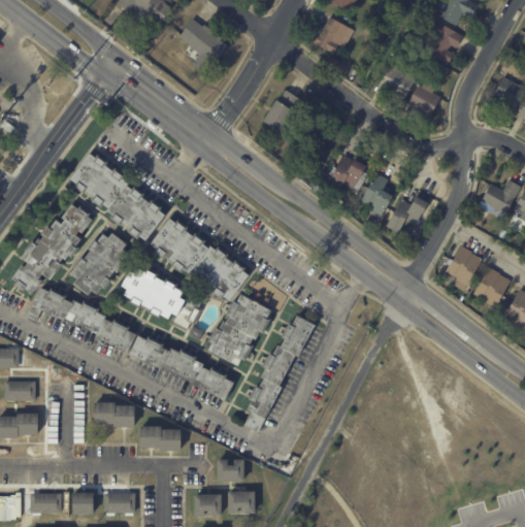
[(162,0),(173,8),(161,24),(148,13),(142,22),(117,2),(118,0),(162,0)]
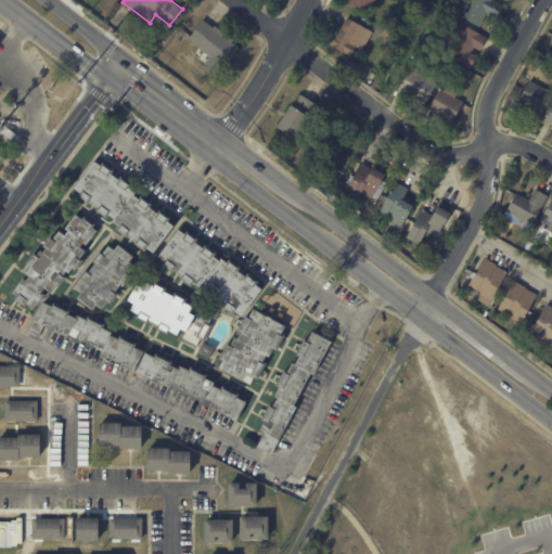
[(343,0),(368,0),(362,11),(343,0)]
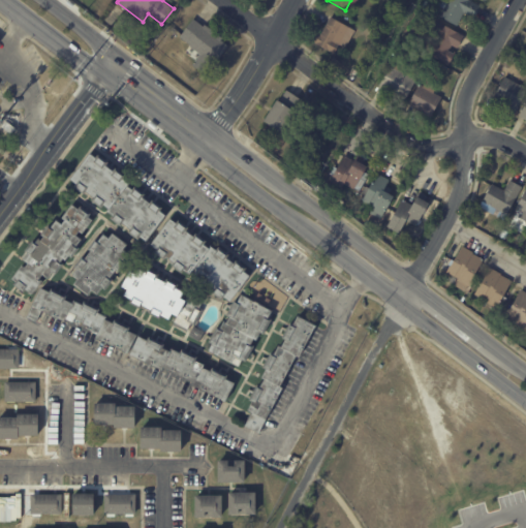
[(421,0),(427,4),(423,10),(416,6),(421,0)]
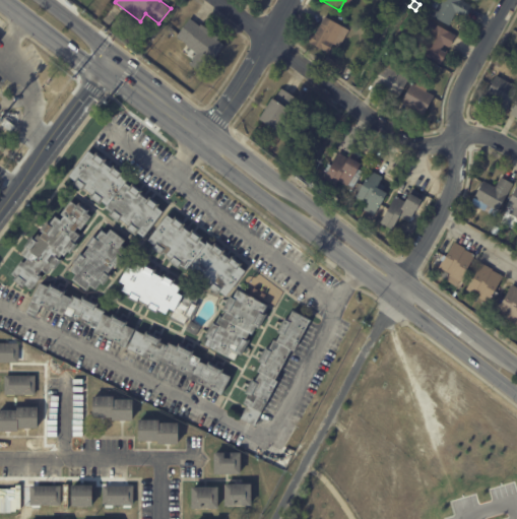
[(460,0),(468,4),(462,16),(451,11),(444,24),(427,15),(431,7),(426,4),(428,0),(460,0)]
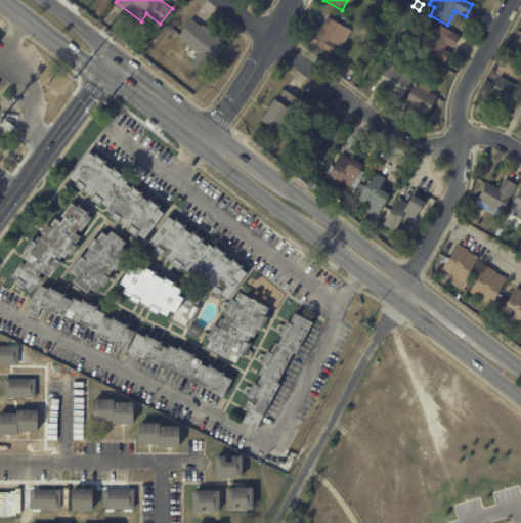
[(316,31),(324,15),(349,30),(340,46),(333,42),(328,52),(304,39),(309,30),(314,34),(316,31)]
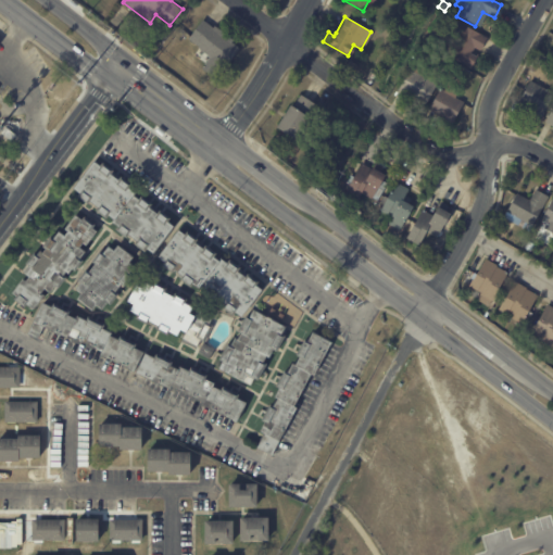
[(204,21),(214,28),(216,26),(235,41),(234,42),(242,49),(230,64),(229,63),(217,79),(203,68),(206,64),(193,54),(200,47),(189,39),(204,20),(204,21)]
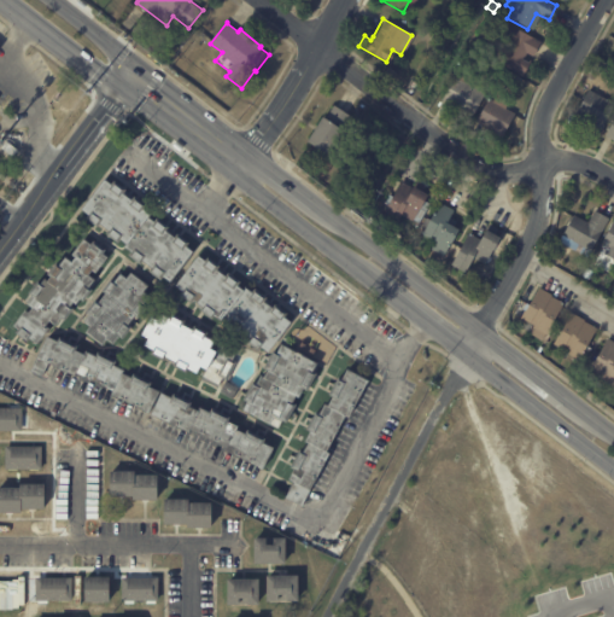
[(537,41),(528,57),(521,52),(518,59),(524,63),(516,76),(489,59),(497,44),(496,44),(501,36),(496,34),(503,23),(537,41)]
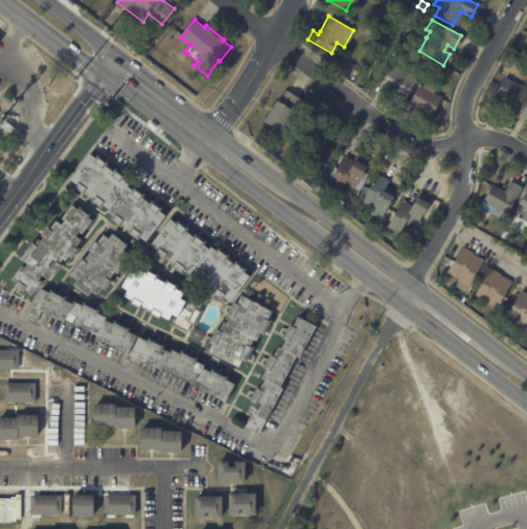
[(382,90),(374,86),(384,65),(388,67),(391,60),(406,67),(402,75),(411,80),(401,99),(382,90)]
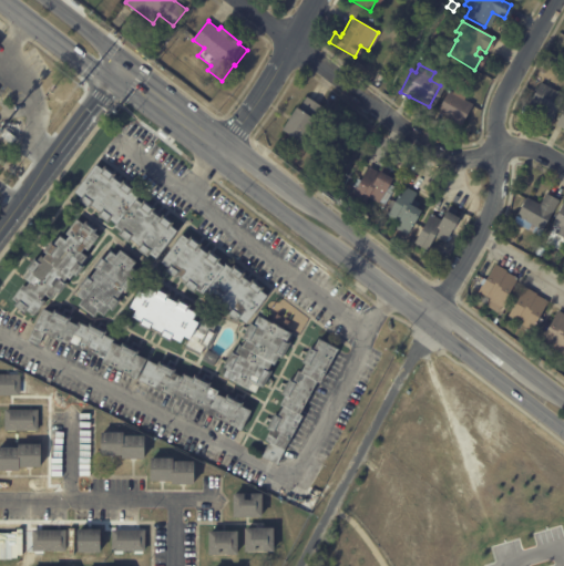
[(542,86),(560,96),(546,121),(534,114),(536,111),(524,103),(535,82),(542,86)]
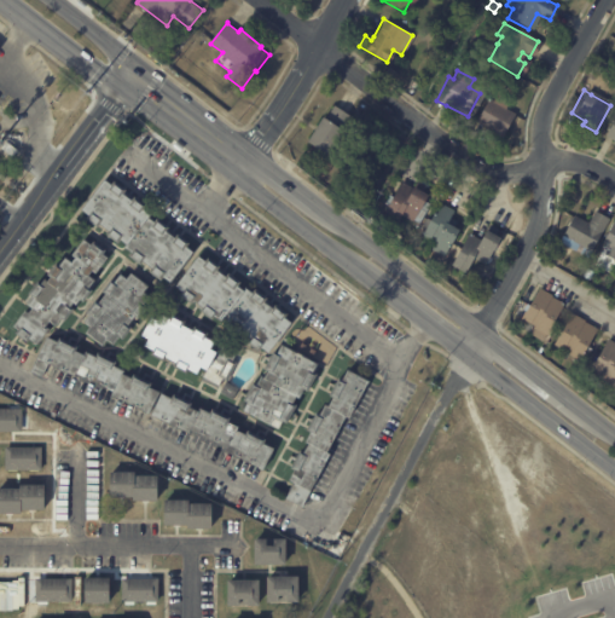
[(226,109),(219,103),(227,94),(233,100),(226,109)]
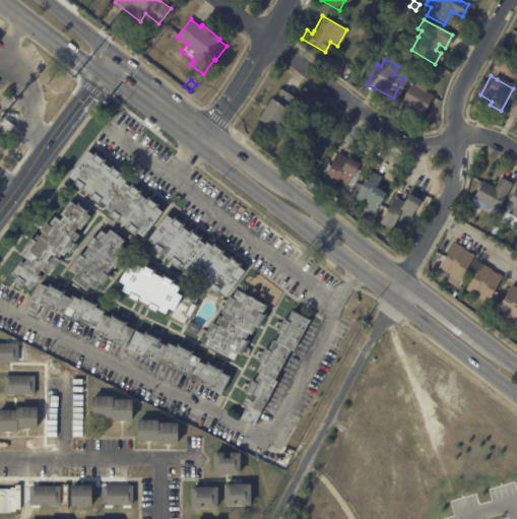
[(430,95),(419,117),(406,110),(407,108),(398,103),(407,84),(430,95)]
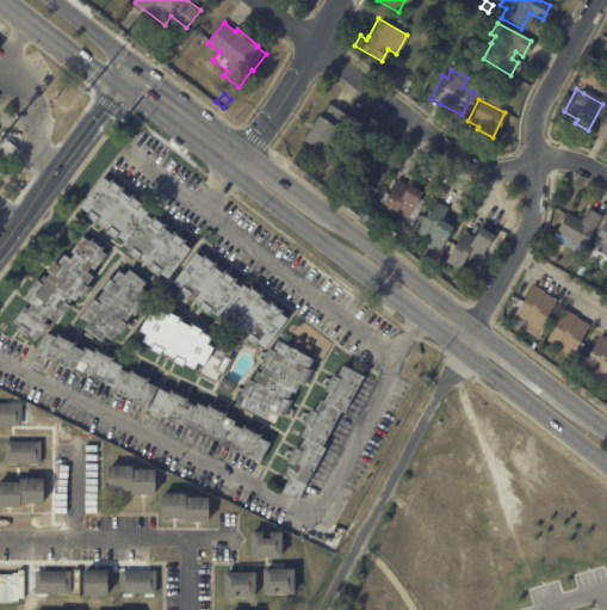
[(332,105),(351,118),(328,154),(307,140),(330,104),(332,105)]
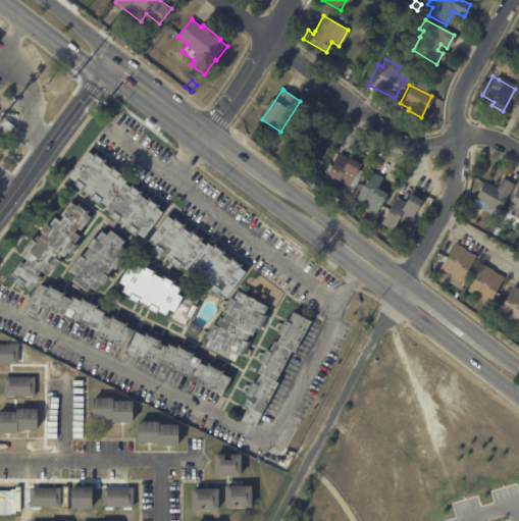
[(518,121),(507,114),(518,95),(518,121)]
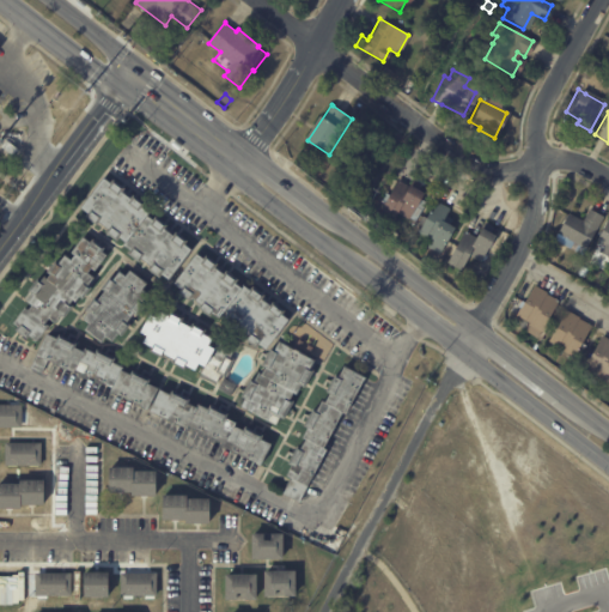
[(121,185),(125,188),(122,192),(131,198),(134,193),(146,203),(142,207),(150,213),(147,216),(152,219),(156,216),(168,225),(164,229),(174,236),(176,231),(188,241),(184,244),(193,250),(170,280),(163,274),(160,278),(148,270),(151,266),(141,259),(139,262),(128,254),(131,250),(123,244),(126,242),(120,237),(117,241),(105,232),(108,229),(99,222),(96,225),(85,216),(87,212),(81,207),(103,177),(110,182),(113,179),(121,185)]
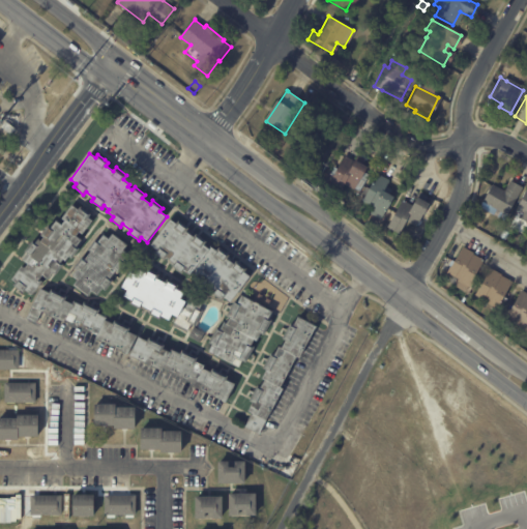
[(357,160),(372,168),(369,174),(371,175),(363,193),(356,189),(347,185),(345,190),(339,188),(338,190),(332,188),(333,185),(332,185),(335,177),(332,175),(335,168),(340,170),(346,155),(357,160)]
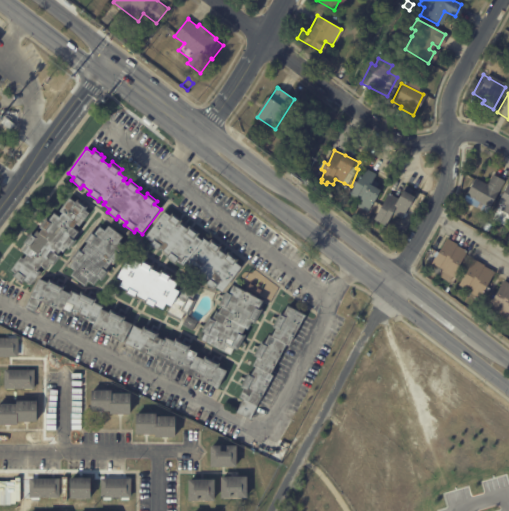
[(370,171),(380,176),(377,183),(385,187),(372,213),(358,206),(362,200),(352,195),(366,168),(370,171)]
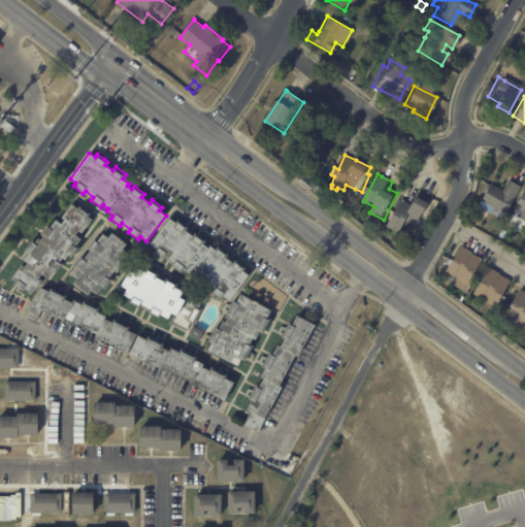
[(507,180),(517,186),(501,215),(477,200),(486,184),(498,191),(504,179),(507,180)]
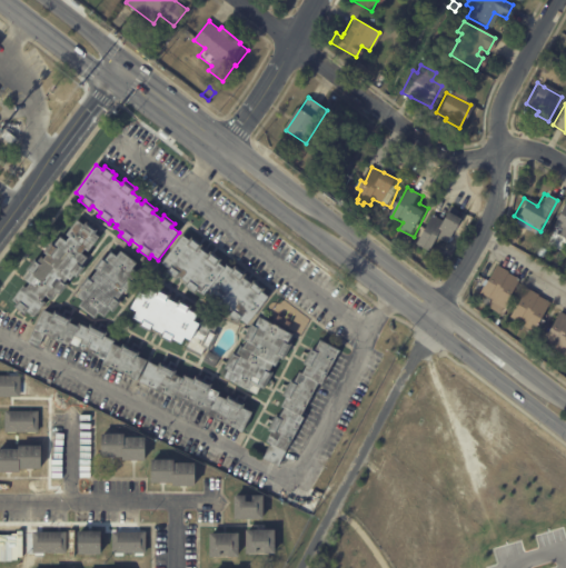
[(563,205),(565,206),(565,240),(560,238),(559,239),(553,235),(556,227),(550,223),(562,203),(563,205)]
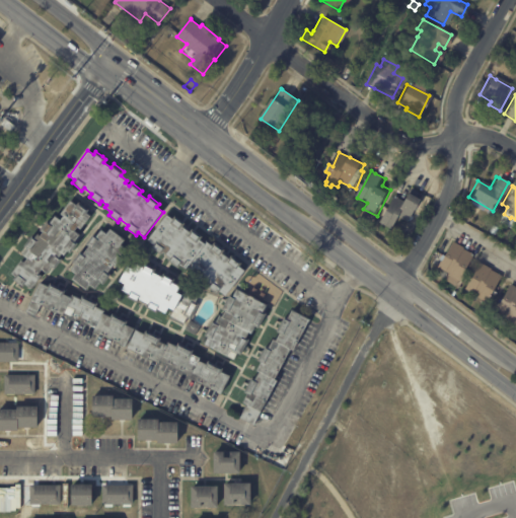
[(425,195),(427,196),(417,216),(407,210),(396,230),(382,223),(395,197),(407,202),(413,189),(425,195)]
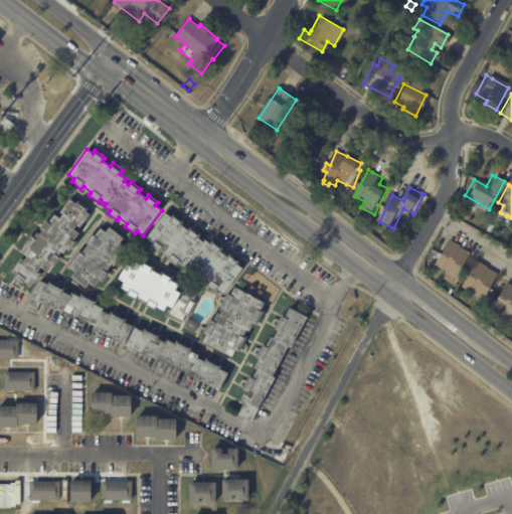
[(78,232),(73,238),(76,240),(69,249),(66,247),(63,252),(59,250),(57,253),(60,255),(53,266),(50,264),(45,270),(40,266),(37,270),(39,272),(30,285),(23,281),(21,283),(12,276),(14,273),(7,268),(16,254),(23,260),(26,255),(21,251),(25,245),(22,242),(30,231),(34,234),(36,231),(39,233),(42,228),(41,227),(46,220),(50,223),(51,222),(48,220),(53,213),(58,217),(62,212),(59,210),(68,197),(74,201),(76,199),(87,206),(84,209),(89,212),(78,225),(75,223),(72,227),(78,232)]
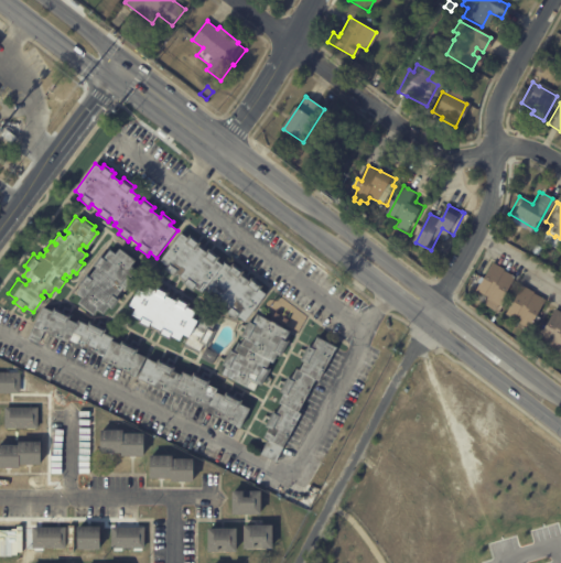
[(504,241),(496,237),(499,230),(508,234),(504,241)]
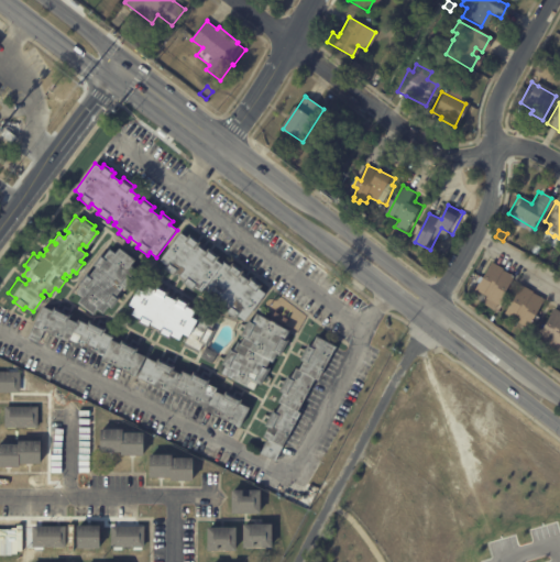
[(196,239),(200,242),(197,245),(206,252),(209,248),(220,256),(217,261),(221,265),(223,262),(229,266),(232,263),(243,271),(241,275),(249,281),(251,277),(262,285),(260,288),(266,294),(245,321),(239,316),(237,320),(226,311),(228,308),(219,301),(217,305),(207,297),(210,294),(205,289),(202,293),(196,288),(194,290),(183,283),(185,279),(176,273),(174,276),(164,268),(166,265),(160,260),(180,233),(186,237),(189,233),(196,239)]
